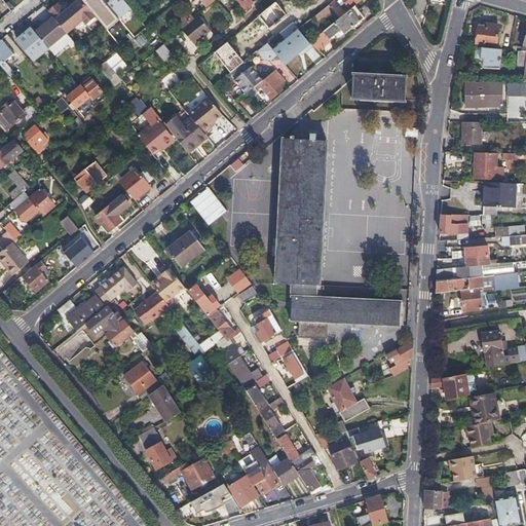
[(57,3),(47,10),(52,16),(66,33),(66,34),(80,22),(86,29),(96,21),(78,0),(73,0),(68,5),(70,6),(64,11),(57,3)]
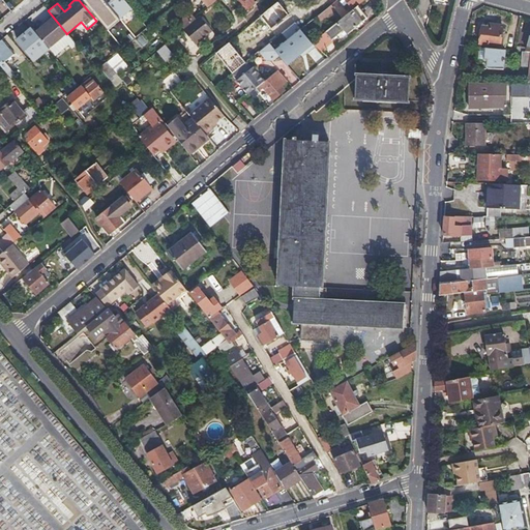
[(119,19),(131,9),(123,0),(96,0),(102,7),(107,3),(119,19)]
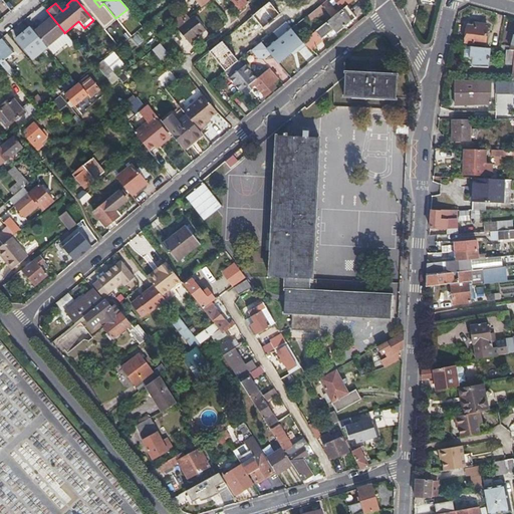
[(229,0),(232,2),(233,0),(234,0),(242,8),(251,0),(229,0)]
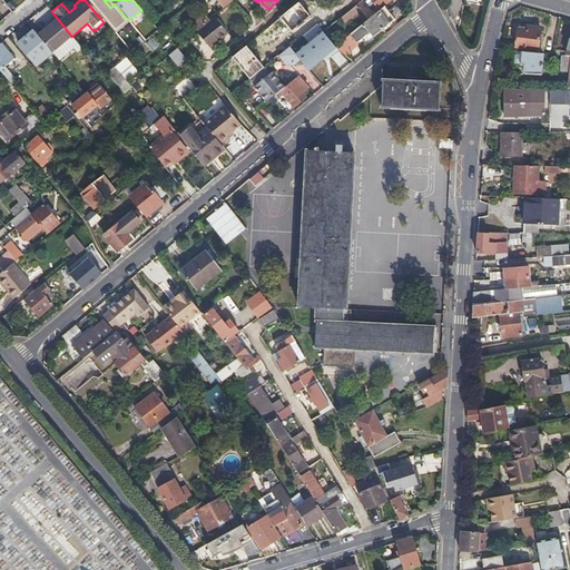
[(265,11),(268,9),(259,0),(258,0),(257,2),(265,11)]
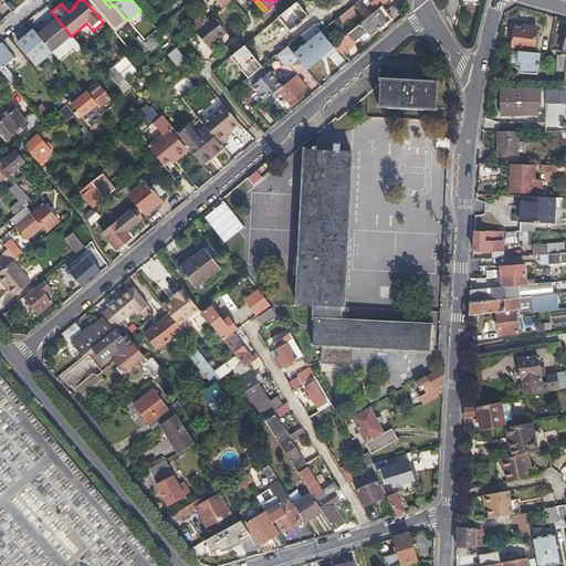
[(388,0),(369,0),(378,9),(380,7),(388,0)]
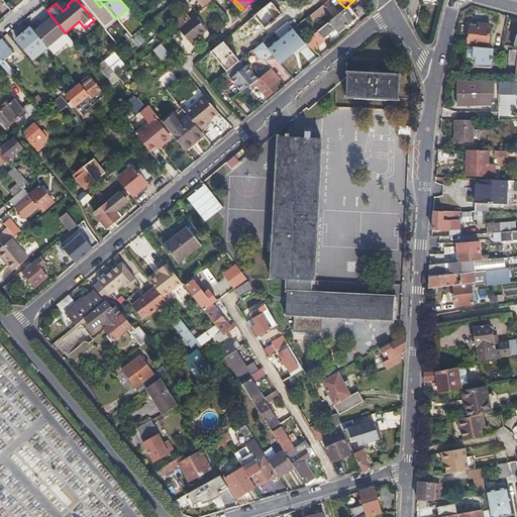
[(308,18),(312,23),(327,10),(323,5),(309,17),(308,18)]
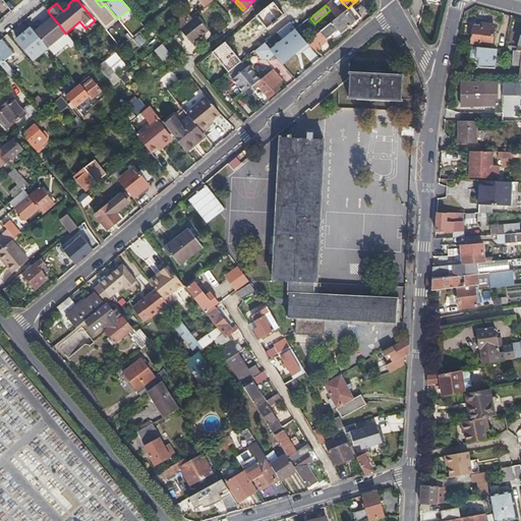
[(319,33),(324,41),(338,30),(341,34),(360,18),(350,6),(348,8),(331,23),(319,33)]
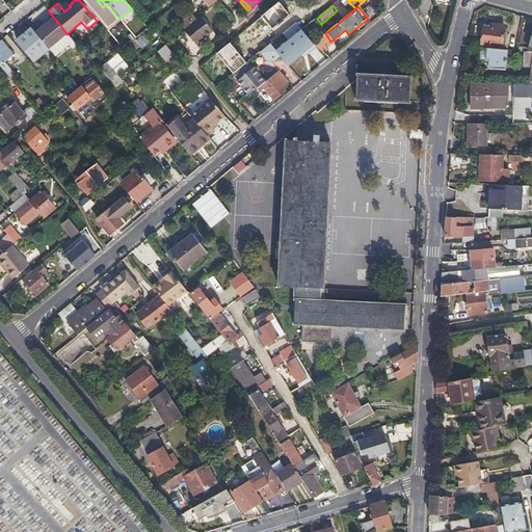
[(299,20),(294,24),(301,32),(317,19),(318,18),(312,9),(299,20)]
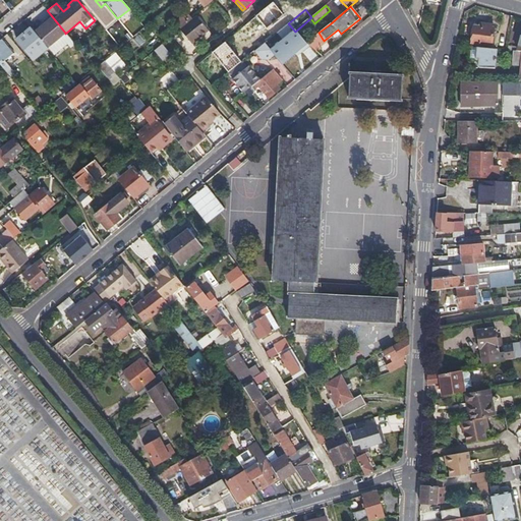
[(33,32),(46,48),(65,33),(52,16),(33,32)]
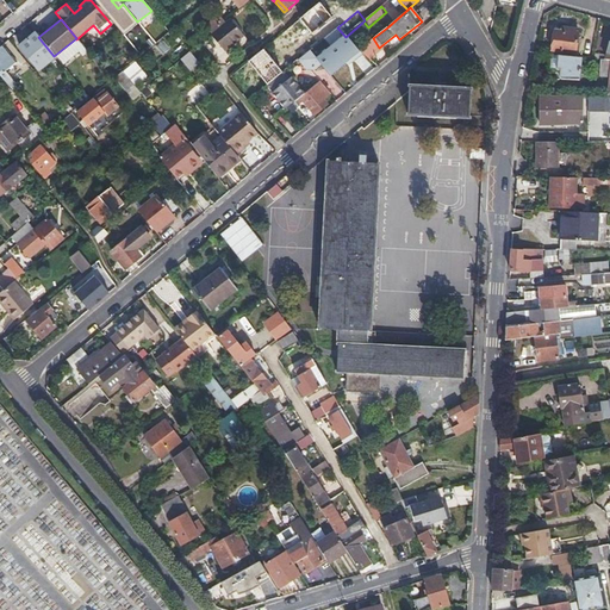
[(226,19),(209,35),(222,51),(241,36),(226,19)]
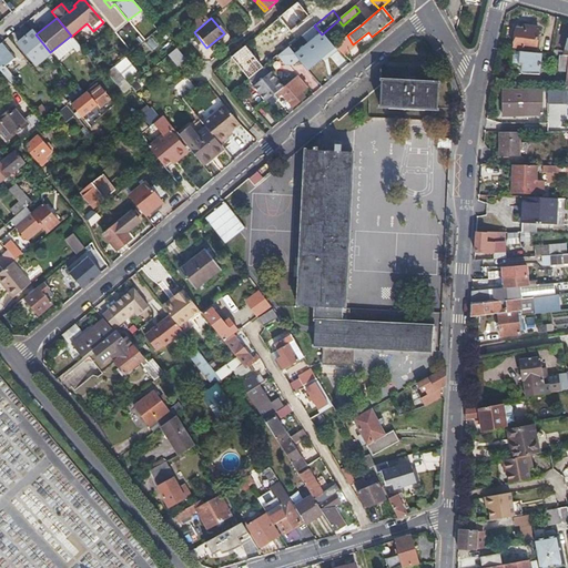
[(322,34),(325,39),(343,26),(338,20),(322,34)]
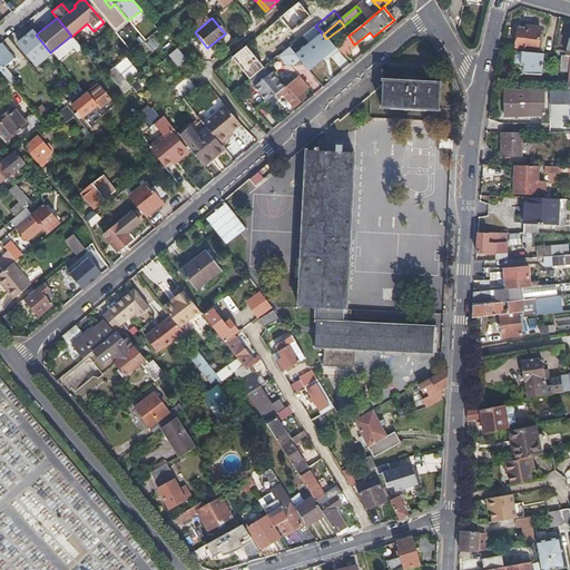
[(517,46),(544,50),(547,29),(528,27),(528,31),(519,30),(517,46)]
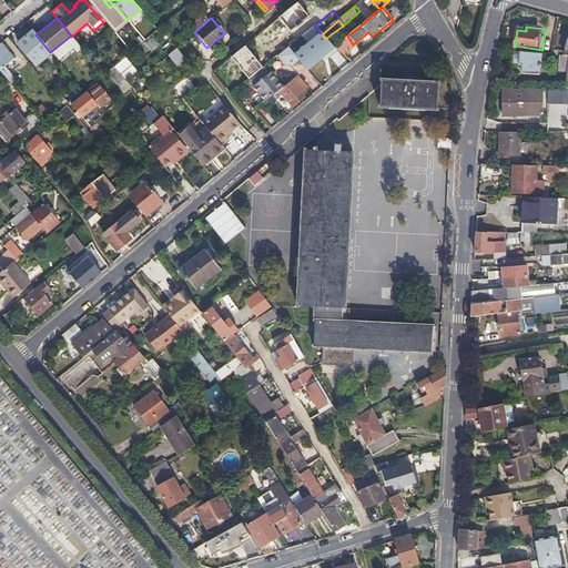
[(36,34),(32,31),(18,43),(36,64),(50,52),(36,34)]
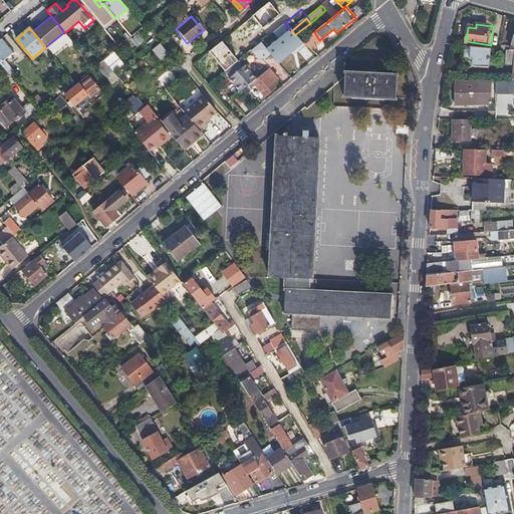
[(269,54),(277,63),(296,47),(281,28),(264,41),(268,47),(272,51),(269,54)]
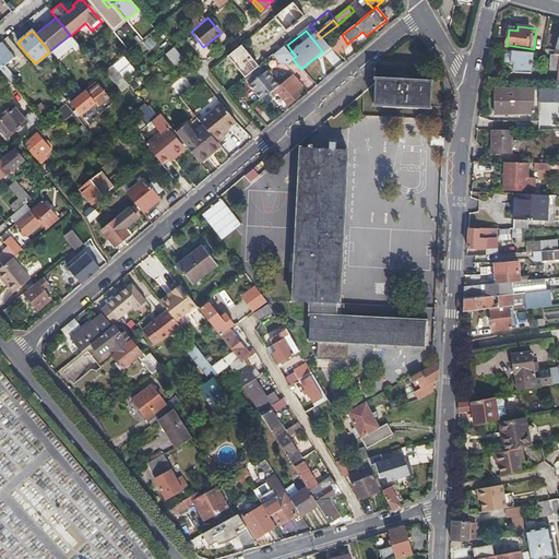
[(178,37),(175,33),(169,37),(173,42),(178,37)]
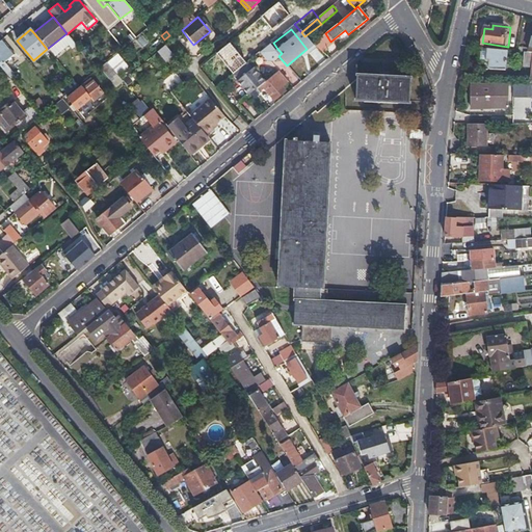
[(70,49),(75,45),(67,34),(67,33),(47,49),(53,56),(68,46),(70,49)]
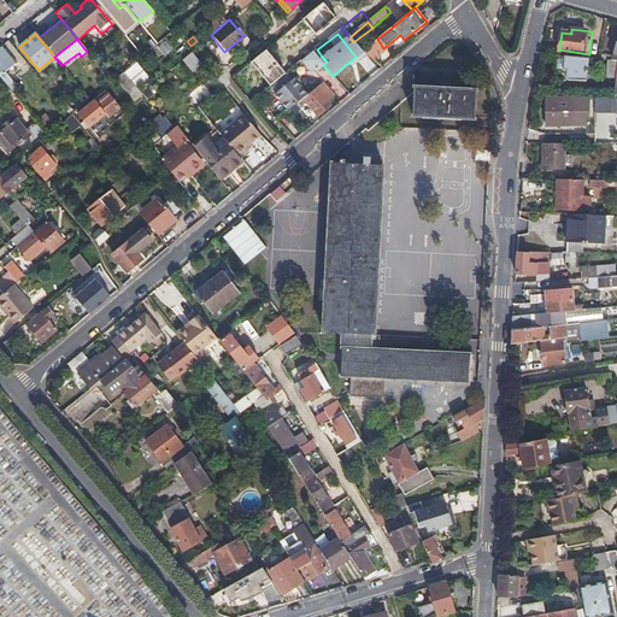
[(362,52),(370,59),(383,48),(377,39),(362,52)]
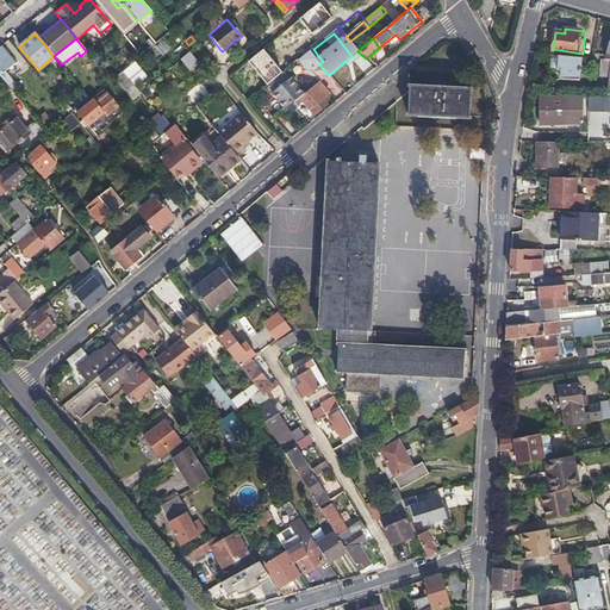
[(0,75),(11,89),(16,86),(5,72),(17,62),(2,45),(0,47),(0,75)]
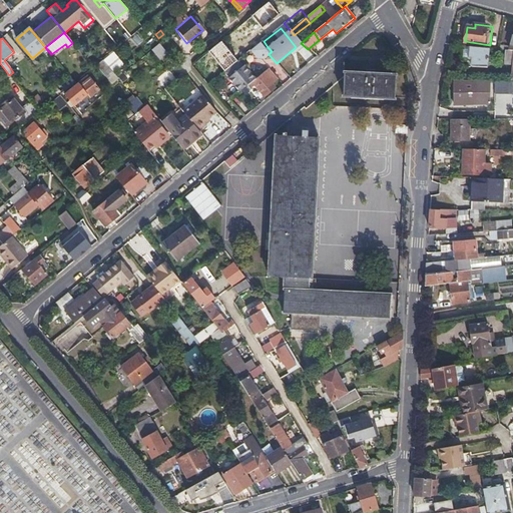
[(165,54),(158,44),(150,50),(158,60),(165,54)]
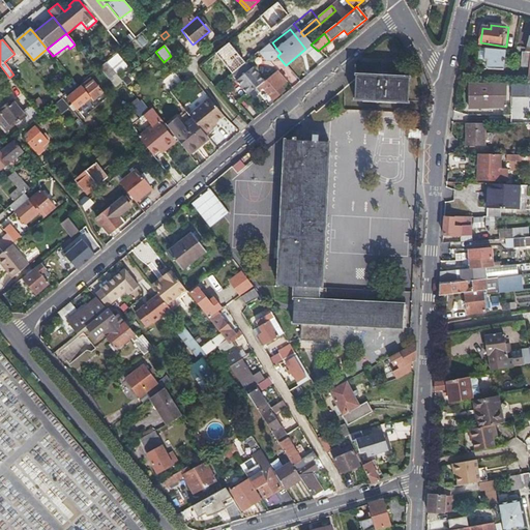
[(505,50),(479,47),(478,59),(487,60),(487,67),(503,69),(505,50)]
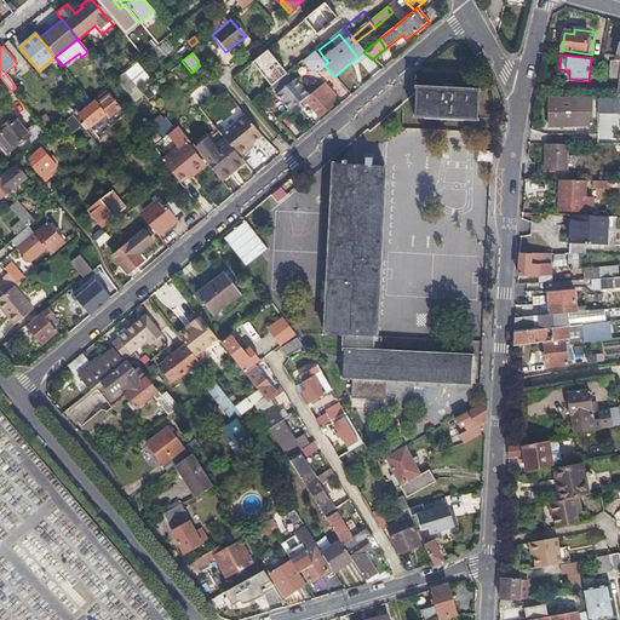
[(319,70),(325,65),(328,62),(323,57),(314,64),(319,70)]
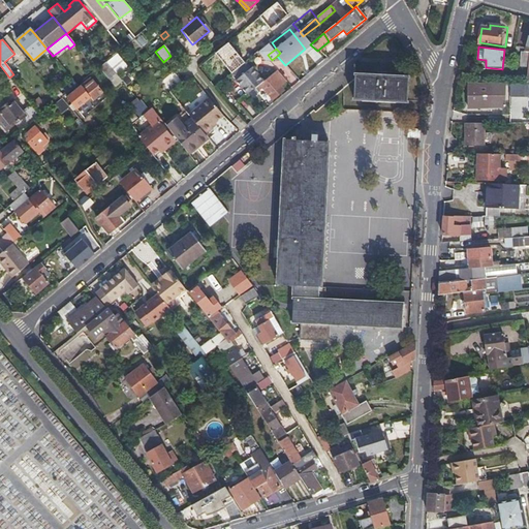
[(230,75),(244,64),(231,50),(218,61),(230,75)]
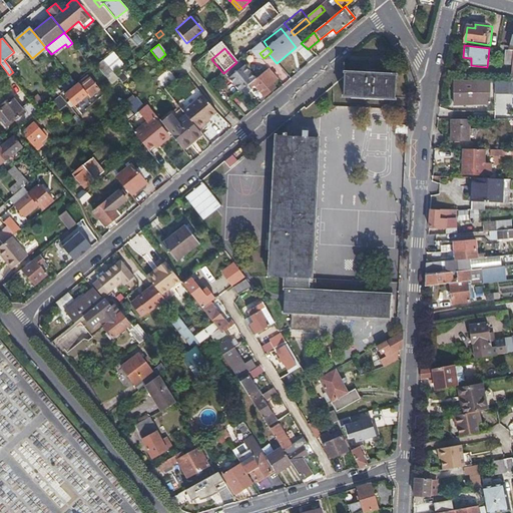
[(512,50),(505,49),(504,63),(512,64),(512,62),(512,50)]
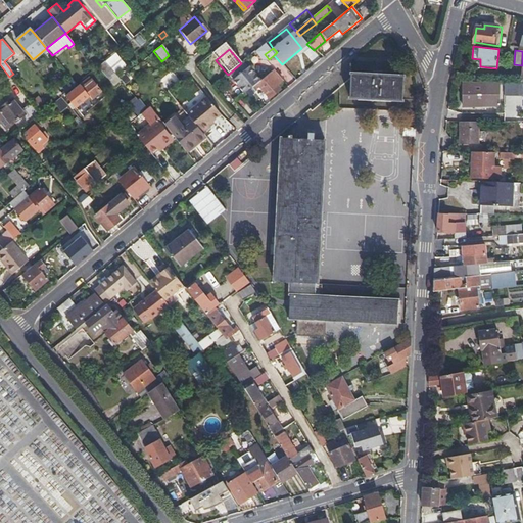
[(109,59),(104,63),(111,72),(115,68),(109,59)]
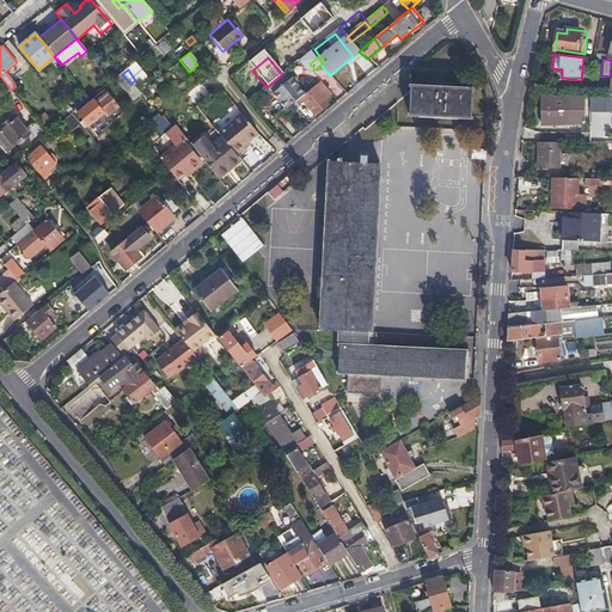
[(120,72),(114,78),(126,92),(133,87),(130,84),(122,74),(120,72)]
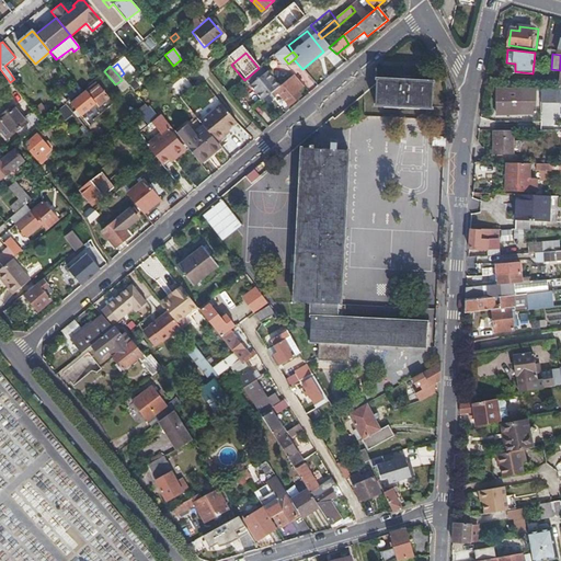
[(265,75),(261,68),(248,80),(252,84),(251,86),(263,100),(278,88),(267,73),(265,75)]
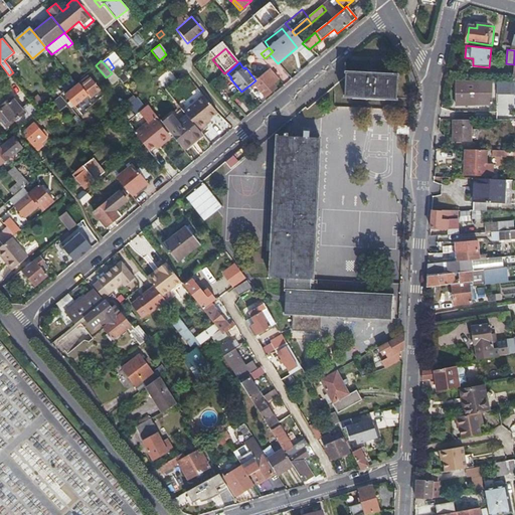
[(274,83),(278,79),(270,70),(250,86),(252,89),(255,87),(265,97),(276,87),(274,83)]
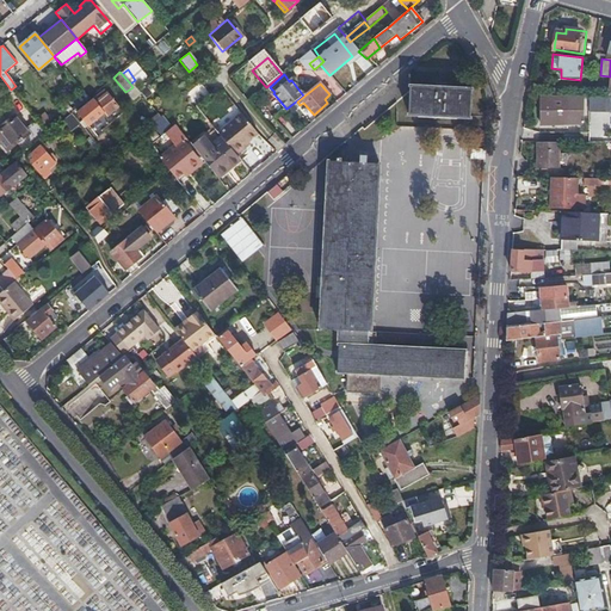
[(244,96),(248,102),(261,92),(255,86),(244,96)]
